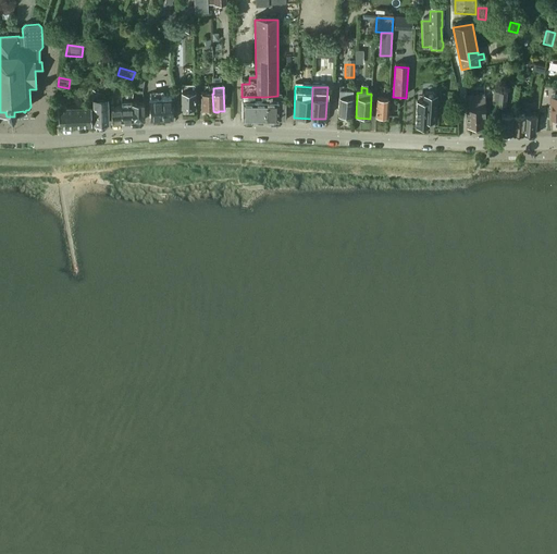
[(207,111),(208,113),(211,112),(212,111),(213,111),(212,94),(213,94),(213,88),(208,88),(208,94),(201,95),(201,112),(207,111)]
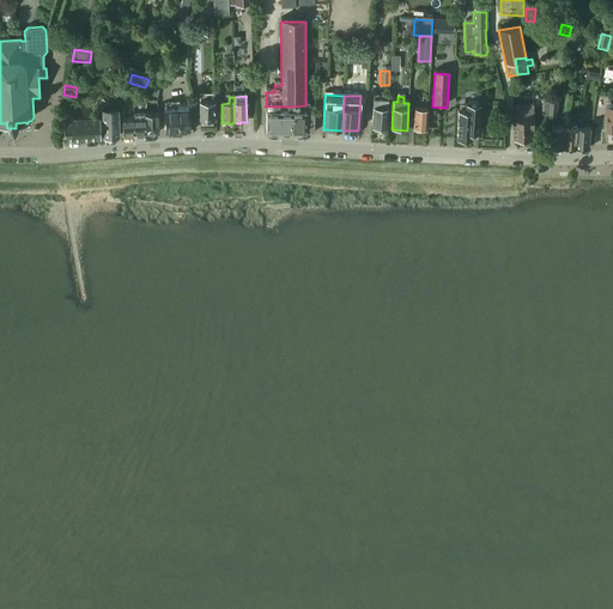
[(372,101),(372,108),(371,128),(387,129),(388,109),(387,109),(388,102),(372,101)]
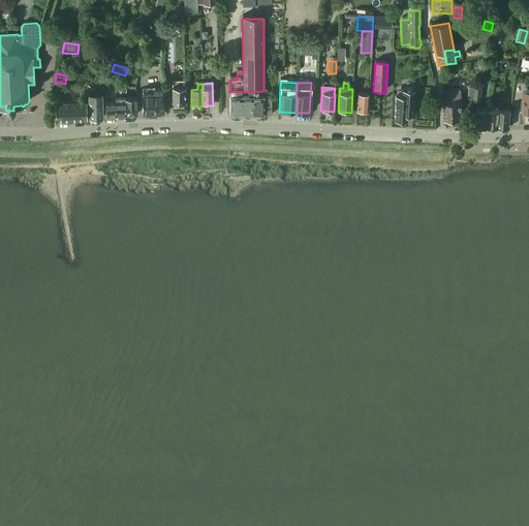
[(177,105),(179,106),(182,106),(184,105),(185,105),(184,89),(172,89),(172,105),(177,105)]
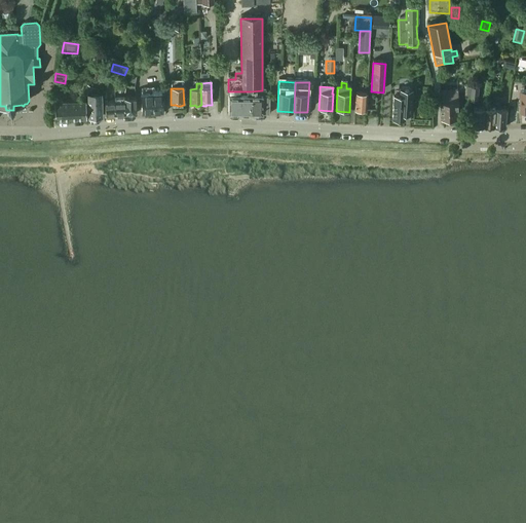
[(262,117),(262,98),(262,90),(251,91),(251,117),(262,117)]
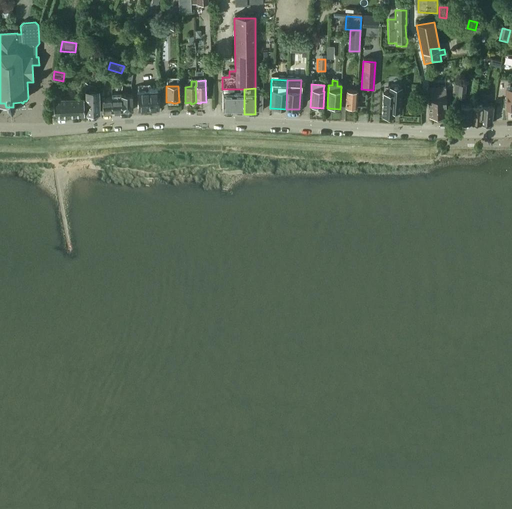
[(381,119),(393,119),(394,112),(400,113),(401,89),(388,88),(388,94),(382,94),(381,119)]
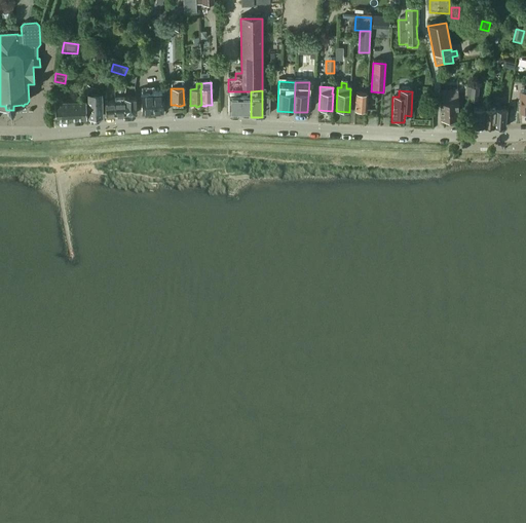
[(465,104),(478,105),(480,91),(467,90),(465,104)]
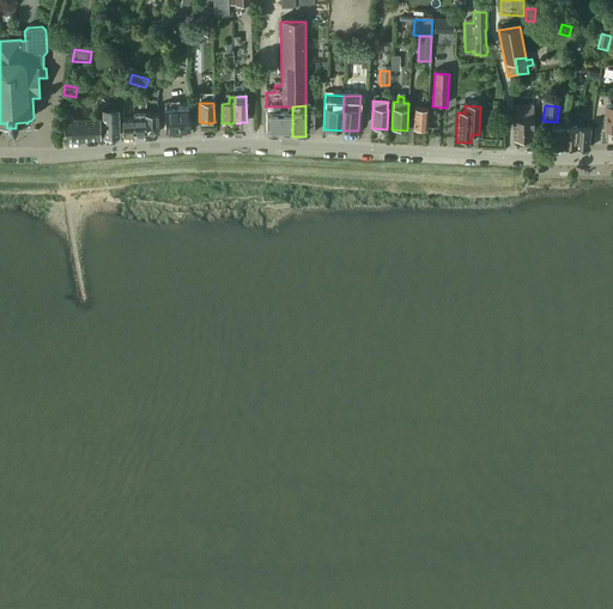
[(266,136),(279,136),(279,107),(266,107),(266,136)]
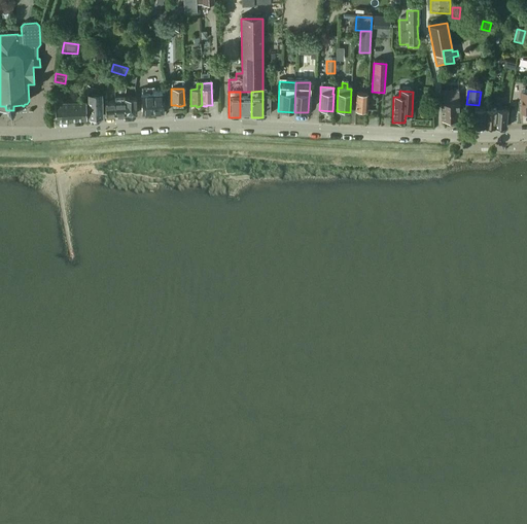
[(240,117),(251,117),(251,92),(240,92),(240,117)]
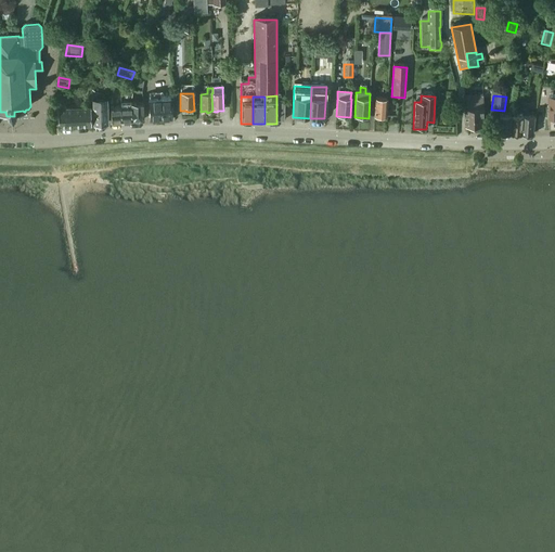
[(465,111),(465,130),(483,129),(483,110),(483,97),(465,98),(465,111)]
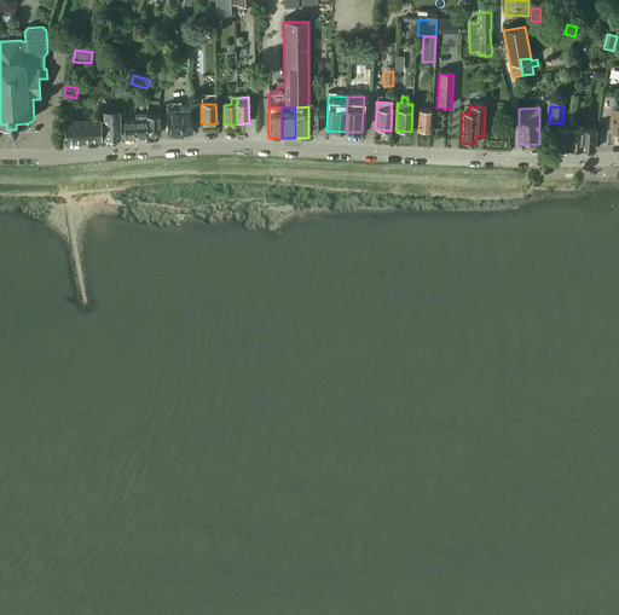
[(104,120),(105,141),(119,141),(117,111),(104,112),(104,120)]
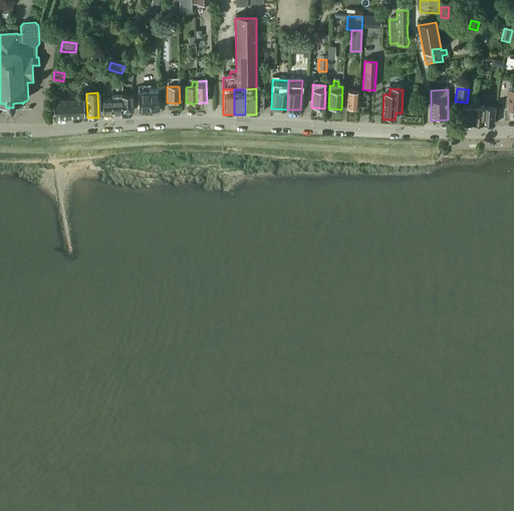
[(138,93),(139,113),(159,113),(158,92),(138,93)]
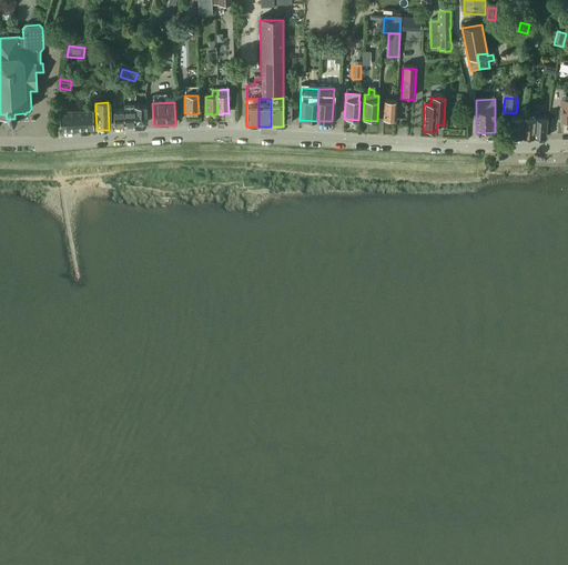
[(383,121),(395,122),(396,103),(384,102),(383,121)]
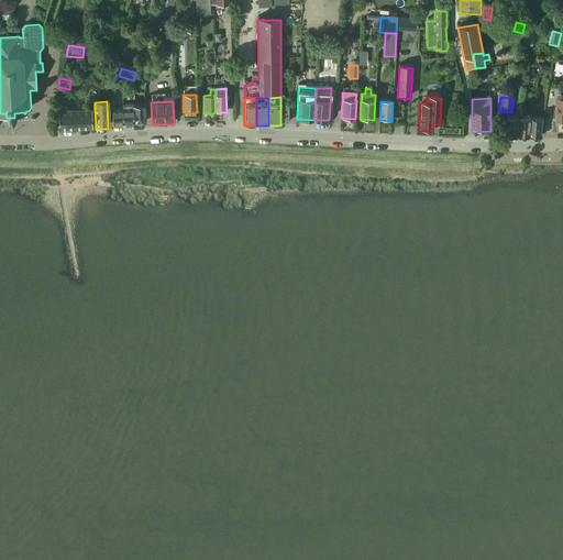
[(132,111),(133,125),(145,124),(144,106),(132,107),(132,111)]
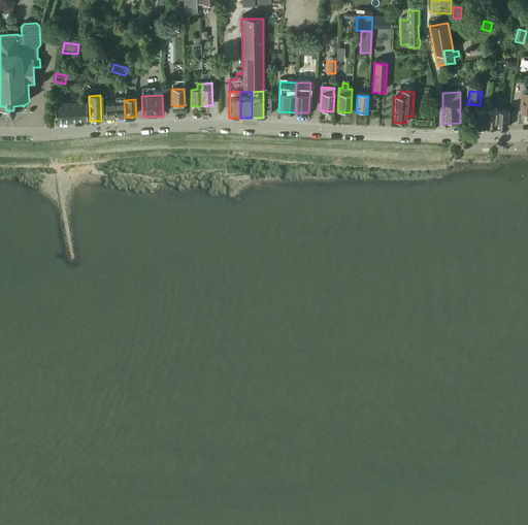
[(54,104),(55,123),(87,121),(86,103),(67,104),(66,101),(62,101),(62,104),(54,104)]
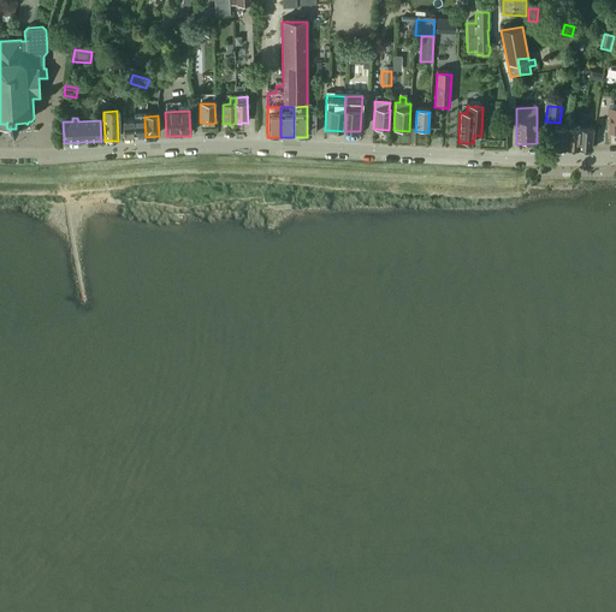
[(134,123),(135,137),(146,137),(144,122),(134,123)]
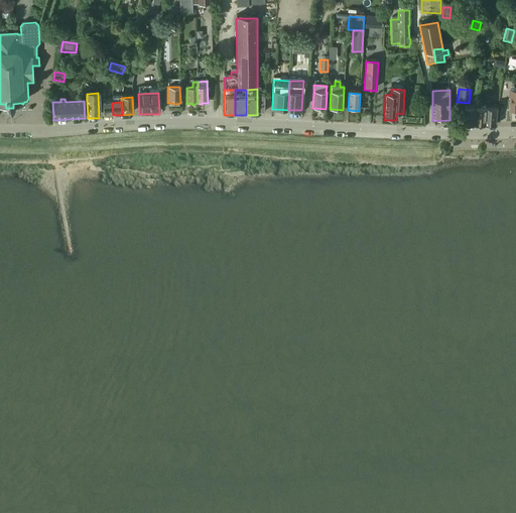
[(103,103),(103,116),(113,115),(112,103),(103,103)]
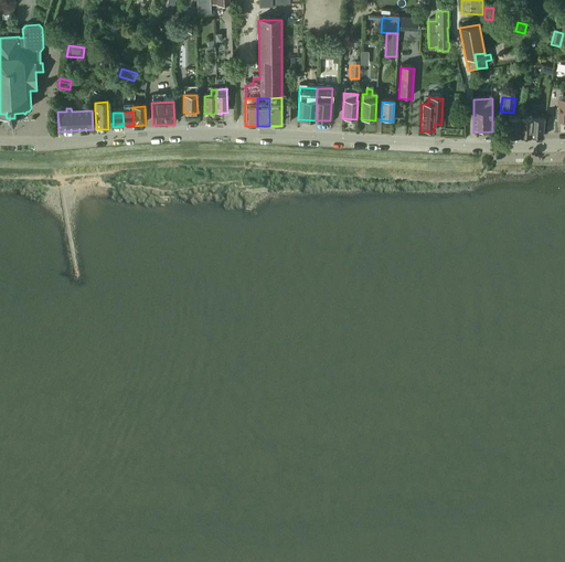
[(508,138),(521,139),(522,119),(509,119),(508,138)]
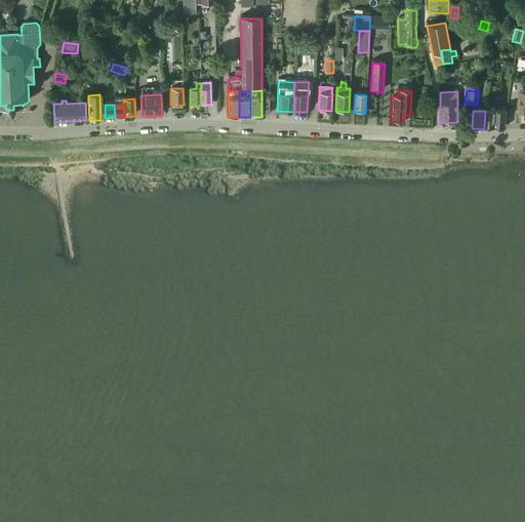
[(484,129),(494,129),(495,111),(485,111),(484,129)]
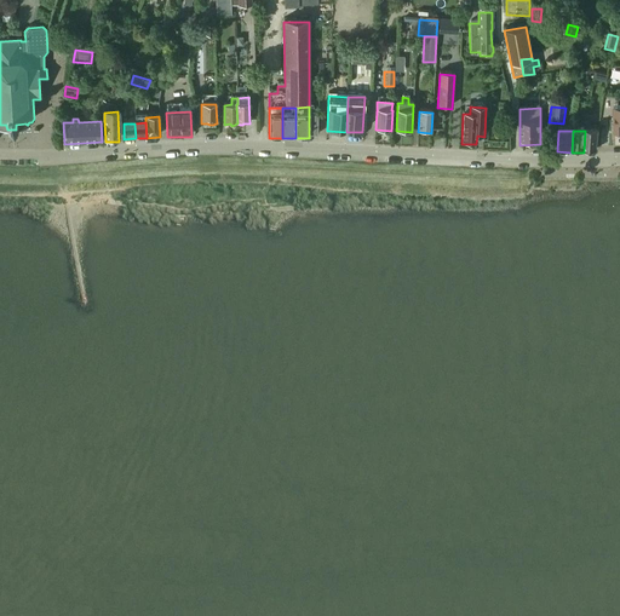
[(584,153),(596,153),(598,132),(585,131),(584,153)]
